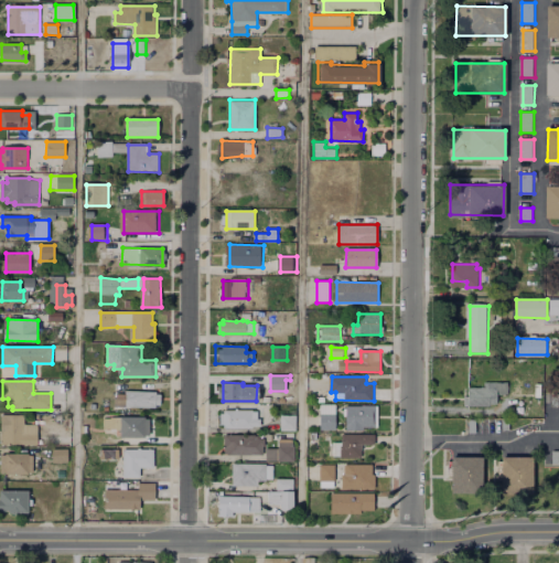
[(500,383),(500,406),(470,406),(470,388),(487,388),(487,382),(500,383)]
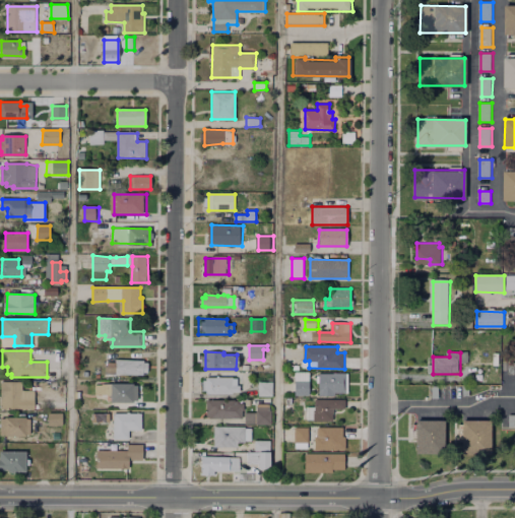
[(144,363),(148,363),(148,373),(145,373),(145,375),(107,375),(107,363),(117,363),(117,361),(144,363)]
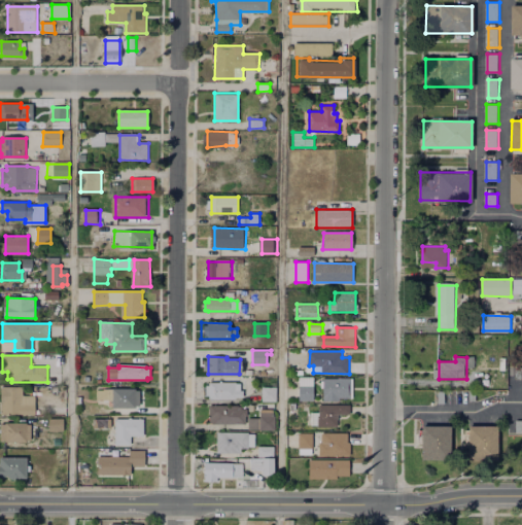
[(314,378),(314,401),(300,401),(300,378),(314,378)]
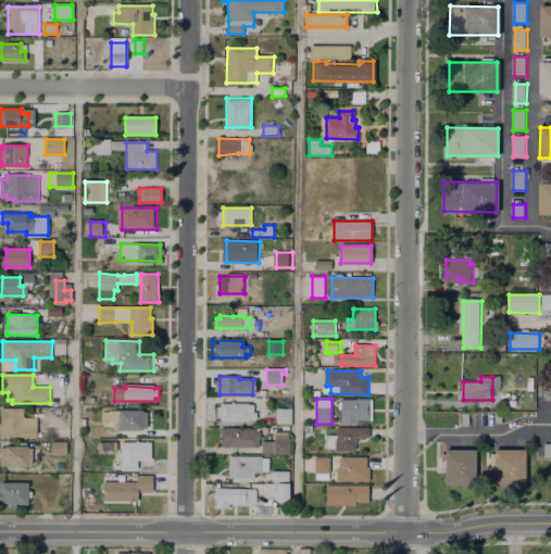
[(261,400),(261,414),(257,414),(257,422),(221,422),(221,404),(253,404),(253,400),(261,400)]
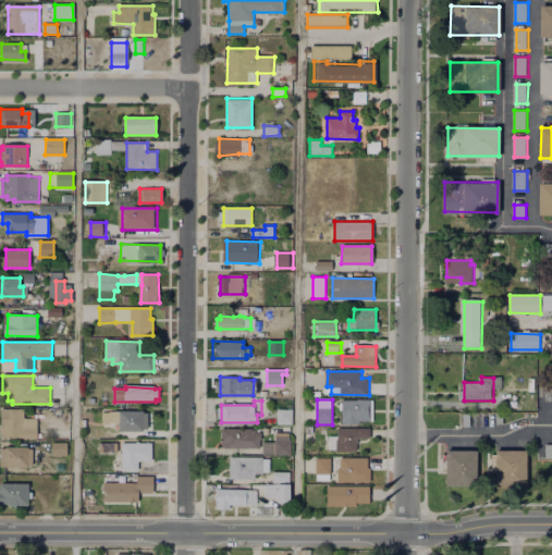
[(373,401),(373,421),(359,421),(359,424),(343,424),(343,401),(373,401)]
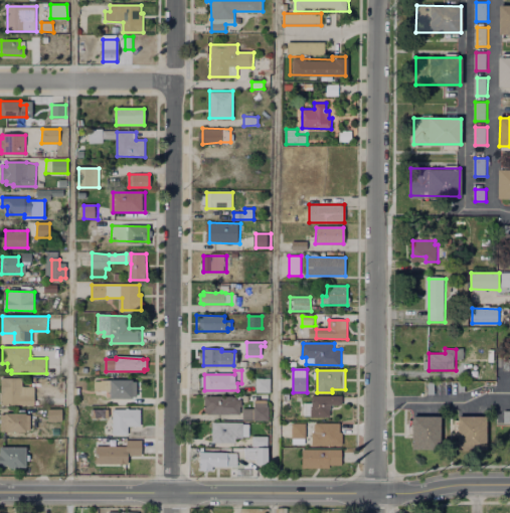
[(34,387),(34,406),(1,406),(1,378),(23,378),(22,387),(34,387)]
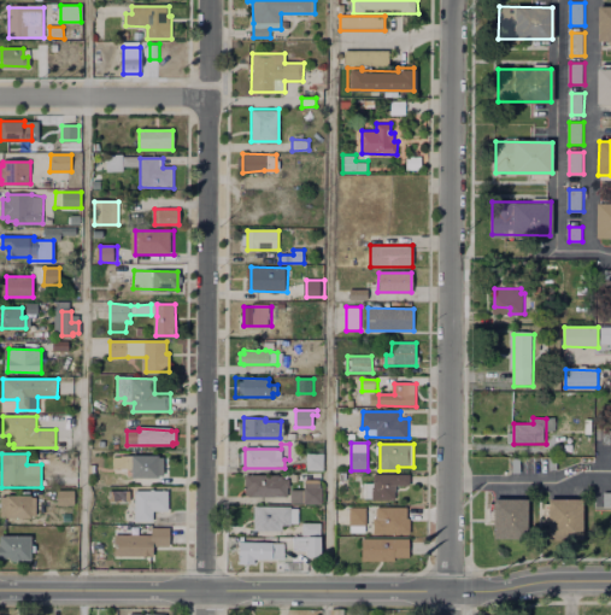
[(324,454),(323,470),(306,470),(306,454),(324,454)]
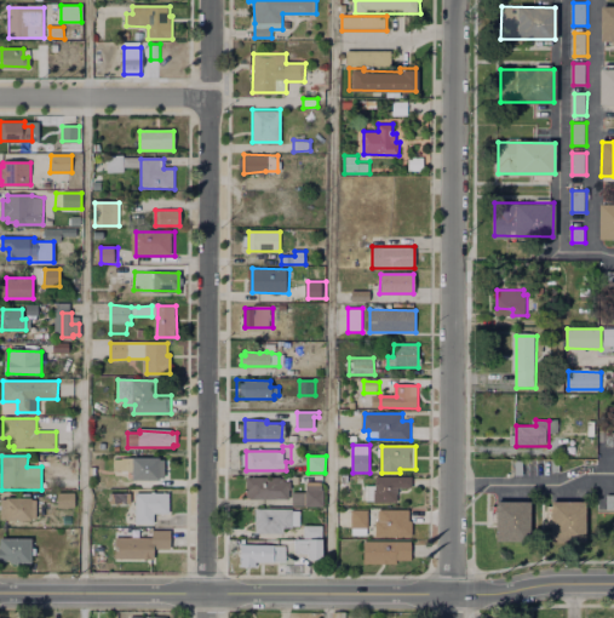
[(158,458),(165,459),(165,478),(158,478),(131,479),(131,471),(114,471),(114,459),(127,459),(158,458)]
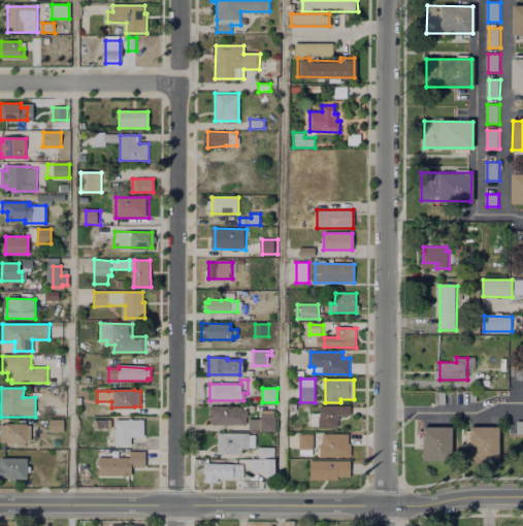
[(351,406),(352,415),(338,415),(338,428),(312,428),(312,413),(320,413),(320,405),(351,406)]
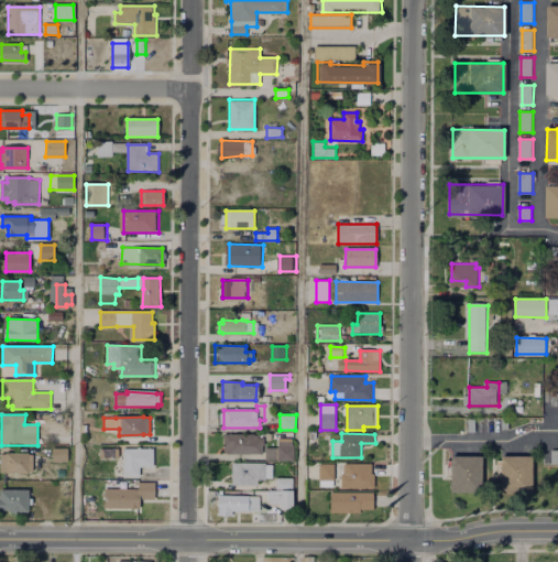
[(262,434),(262,454),(219,453),(219,434),(262,434)]
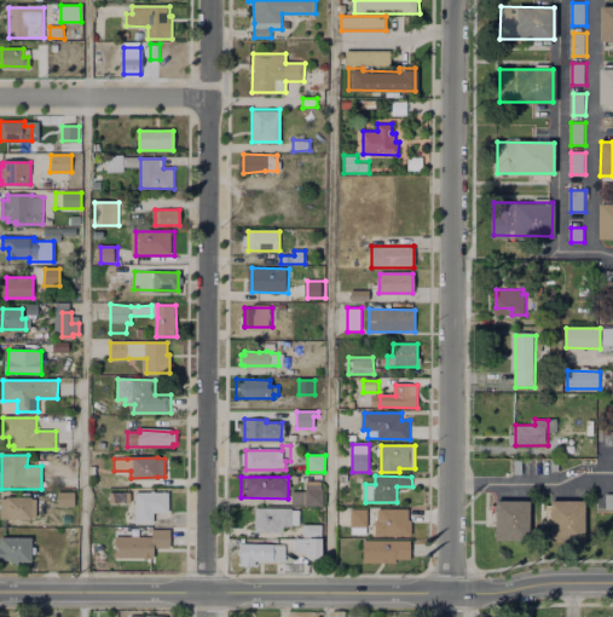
[(322,480),(322,505),(291,505),(291,491),(305,491),(305,480),(322,480)]
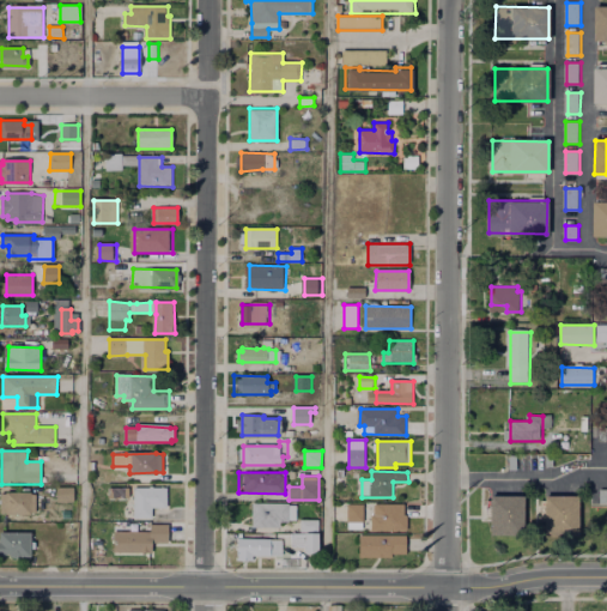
[(73,488),(73,502),(58,502),(58,488),(73,488)]
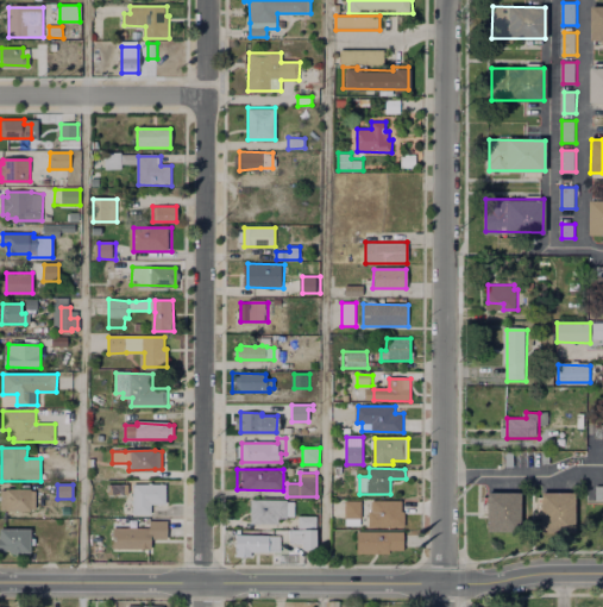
[(129,485),(129,495),(110,495),(110,485),(129,485)]
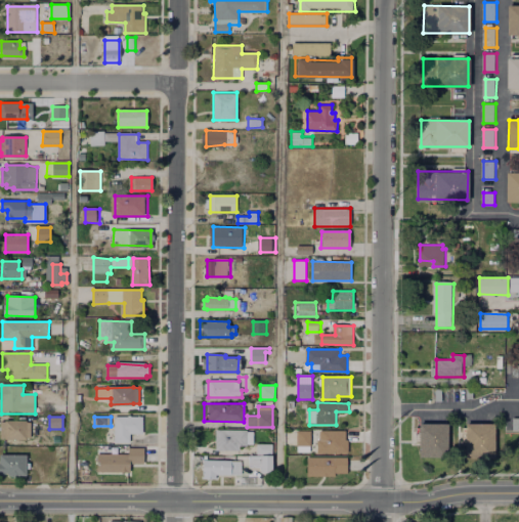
[(142,418),(143,434),(130,434),(130,442),(116,442),(116,418),(142,418)]
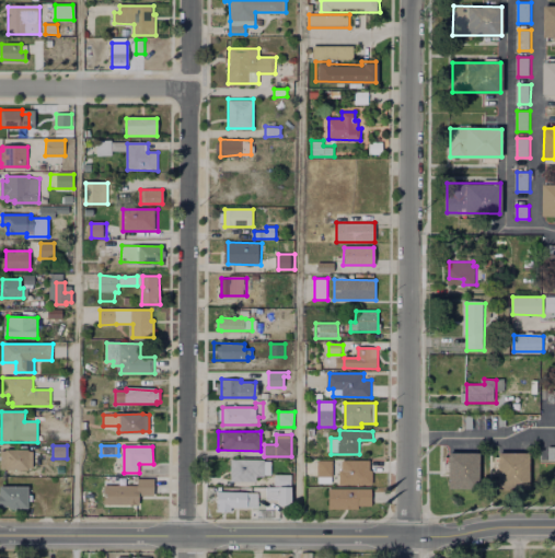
[(27,450),(32,451),(32,468),(29,468),(4,471),(4,467),(0,467),(0,450),(4,450),(27,450)]
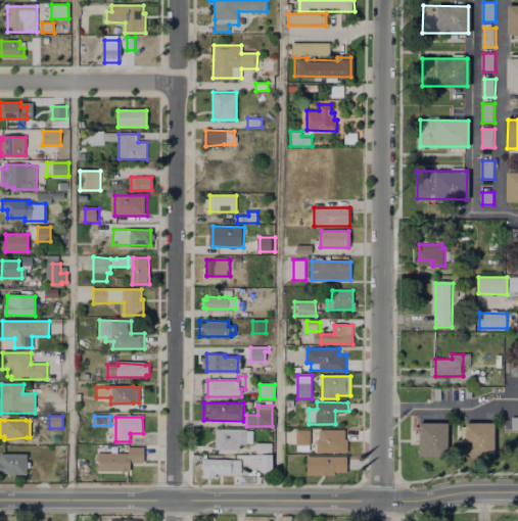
[(495,425),(495,458),(466,458),(466,425),(495,425)]
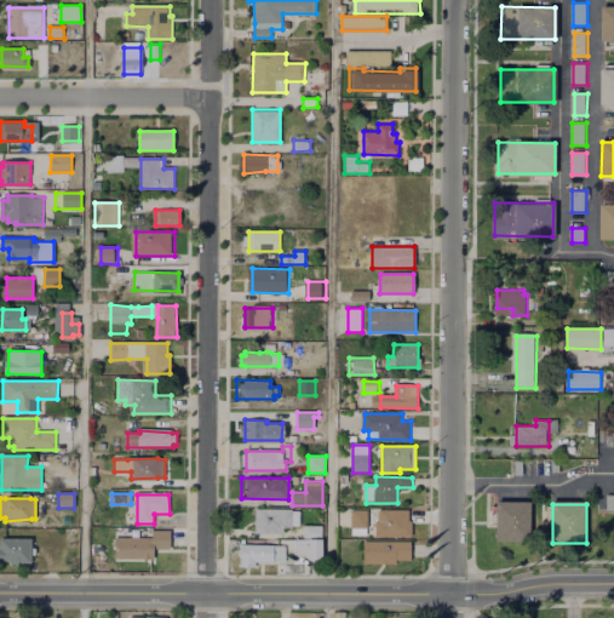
[(532,509),(532,544),(498,543),(498,509),(532,509)]
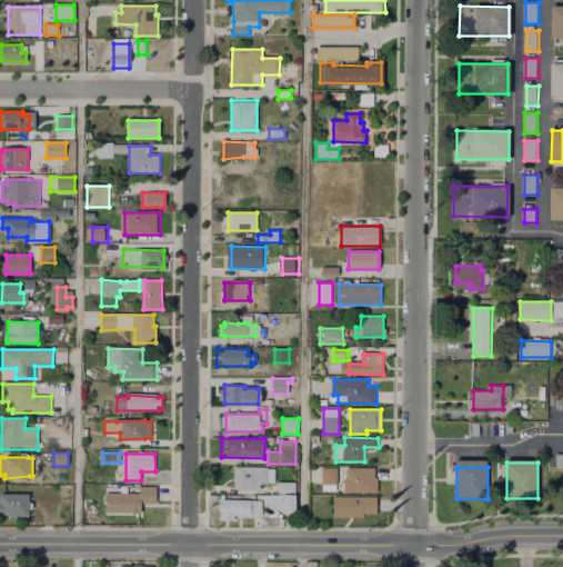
[(275,468),(275,483),(260,483),(260,491),(239,491),(239,488),(233,488),(233,468),(275,468)]
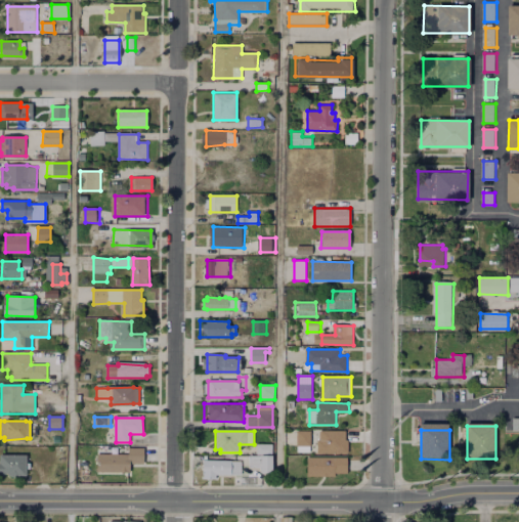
[(311,431),(311,446),(297,446),(297,431),(311,431)]
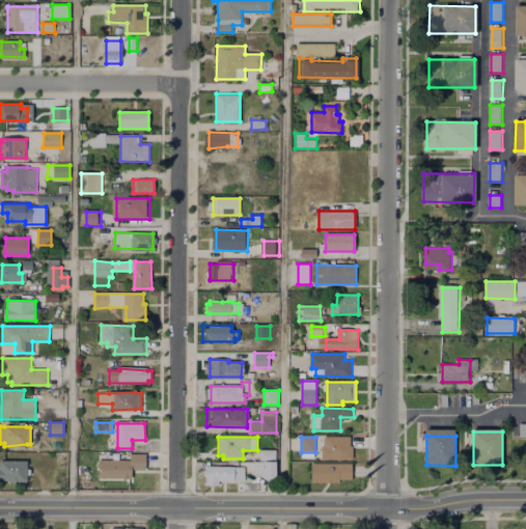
[(353,446),(353,460),(322,460),(322,447),(325,447),(325,437),(351,437),(351,446),(353,446)]
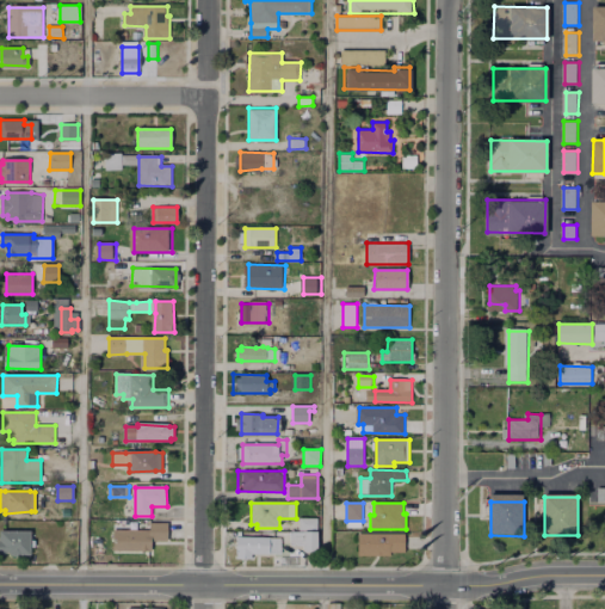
[(318,517),(319,528),(301,528),(301,517),(318,517)]
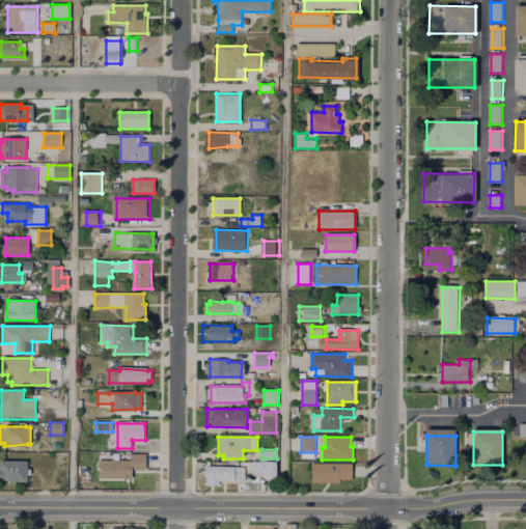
[(145,455),(145,470),(132,470),(132,477),(98,477),(98,461),(131,461),(131,455),(145,455)]
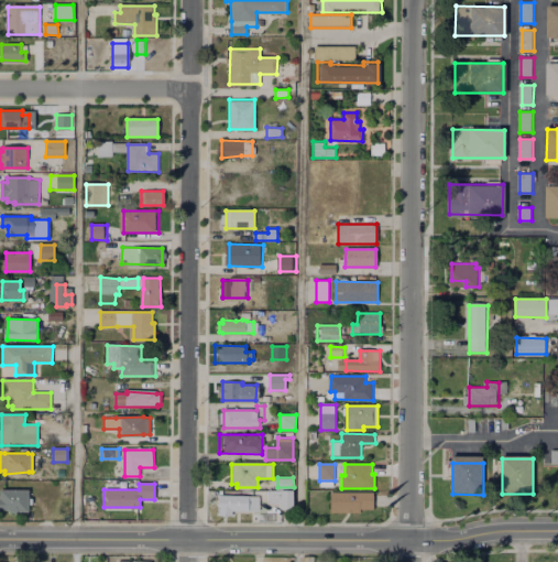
[(0,489),(28,489),(26,511),(0,511),(0,489)]
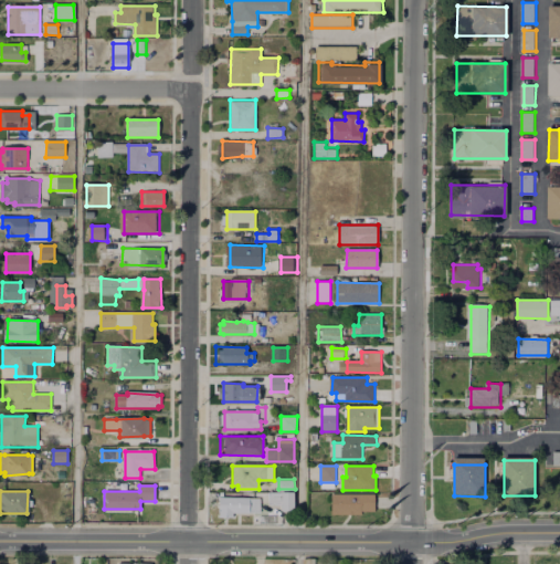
[(374,494),(374,511),(361,511),(361,515),(333,514),(333,494),(374,494)]
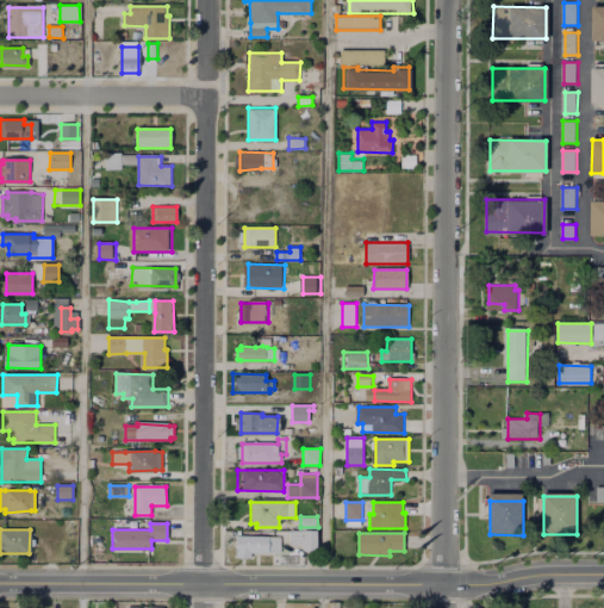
[(315,534),(315,550),(303,550),(303,534),(315,534)]
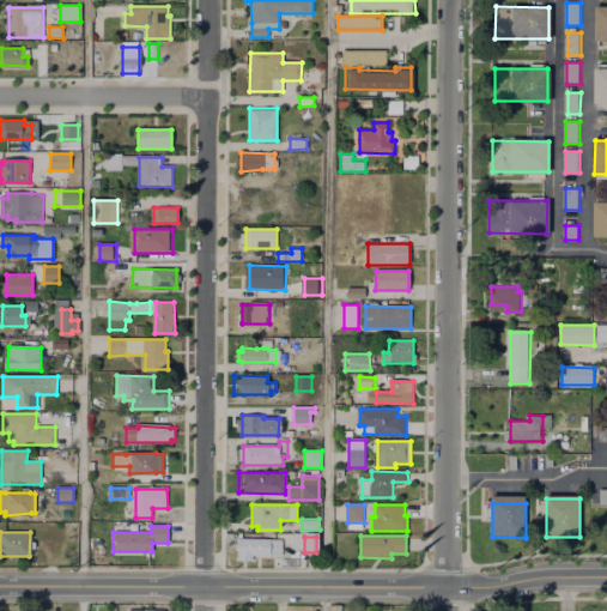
[(284,545),(284,555),(238,555),(238,538),(277,539),(277,545),(284,545)]
